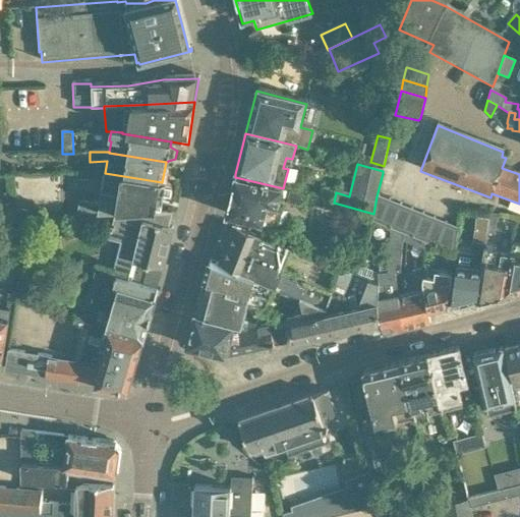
[(166,182),(162,182),(105,173),(100,206),(79,202),(77,216),(156,213),(158,202),(163,203),(163,198),(165,199),(171,197),(172,189),(166,185),(166,182)]
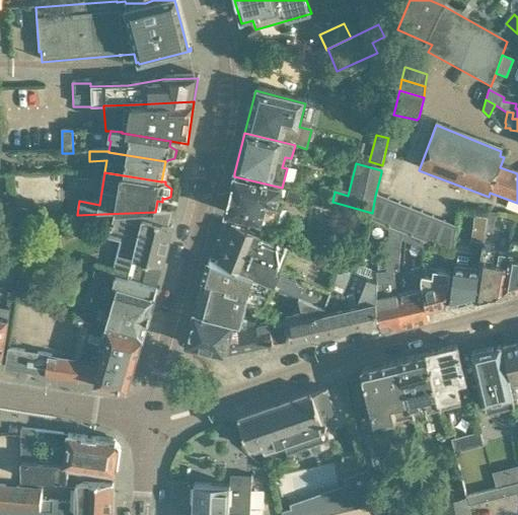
[(282,188),(234,176),(232,187),(231,189),(232,189),(228,204),(228,206),(227,205),(225,215),(278,228),(282,209),(277,208),(282,188)]
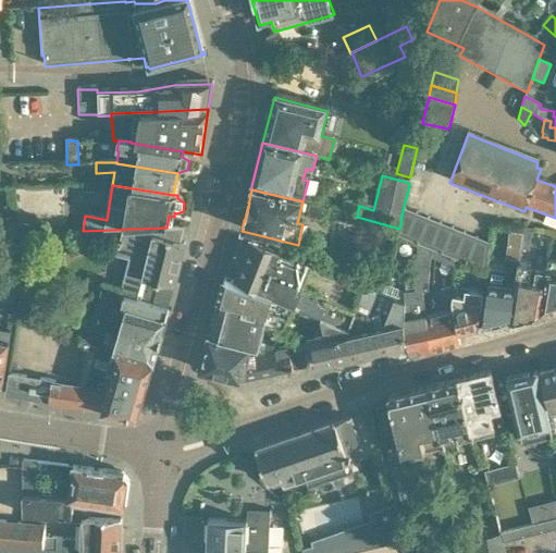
[(490,245),(417,216),(403,210),(399,229),(397,237),(418,245),(431,250),(461,262),(486,272),(490,245)]
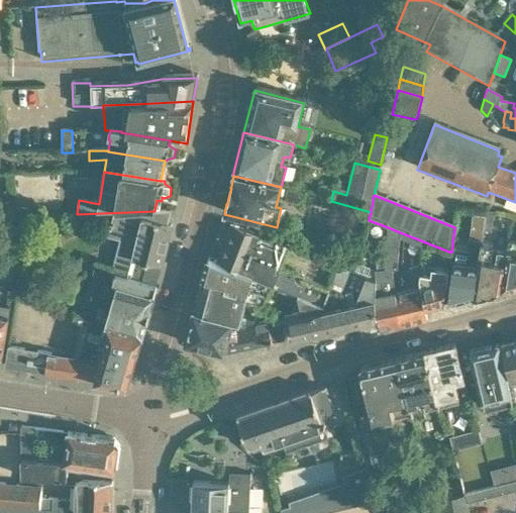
[(167,227),(170,214),(171,213),(114,216),(112,223),(110,223),(106,238),(119,241),(112,270),(96,265),(95,271),(156,288),(162,269),(171,228),(167,227)]
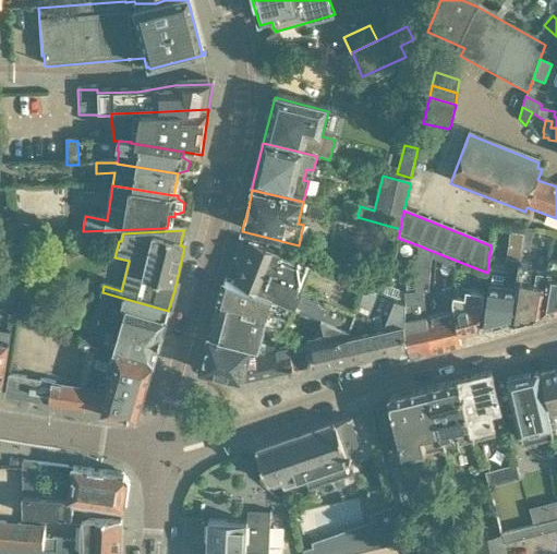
[(522,243),(521,250),(530,251),(532,232),(523,231),(522,243)]
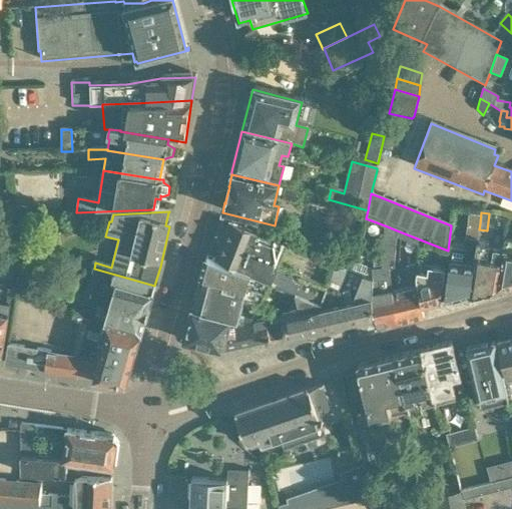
[(466,238),(478,240),(479,229),(480,223),(468,221),(466,238)]
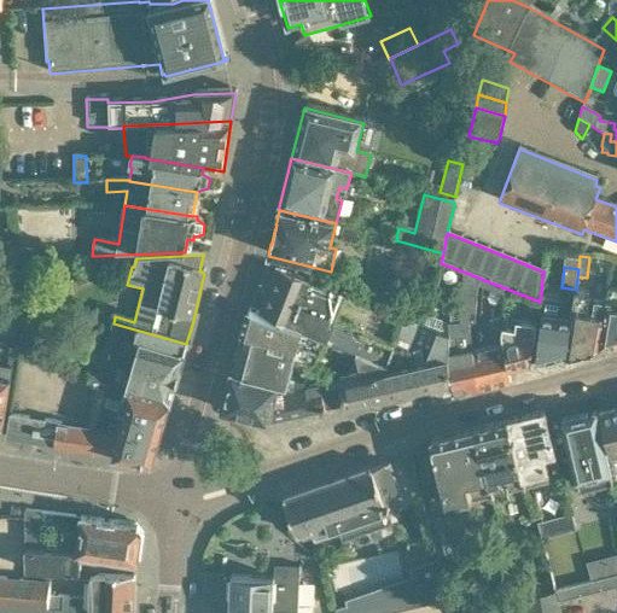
[(278,270),(260,316),(300,331),(325,343),(356,356),(356,357),(383,371),(394,348),(362,336),(362,334),(360,332),(358,331),(355,331),(335,322),(345,297),(278,270)]
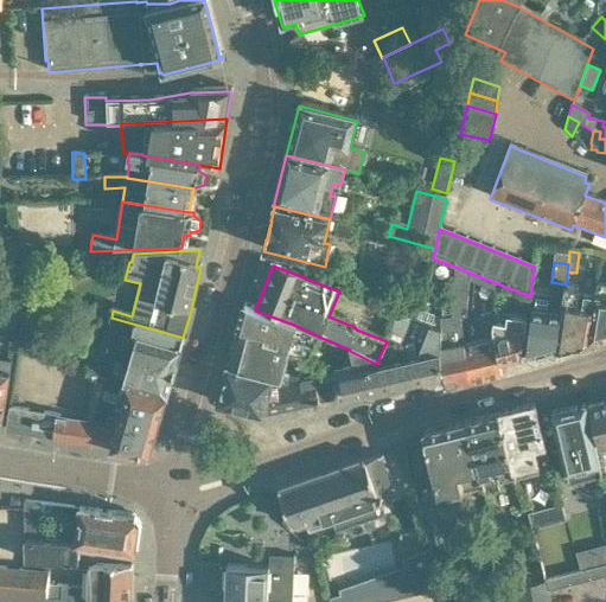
[(467,302),(470,282),(470,273),(455,267),(452,319),(441,320),(441,331),(438,360),(441,377),(445,391),(470,385),(460,347),(463,331),(460,320),(467,319),(467,302)]
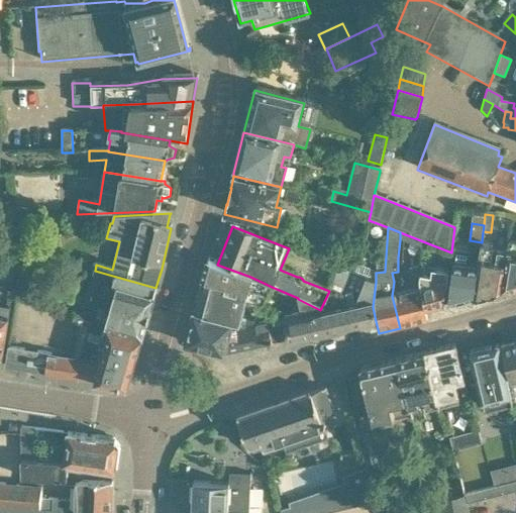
[(425,250),(428,243),(400,232),(400,240),(425,250)]
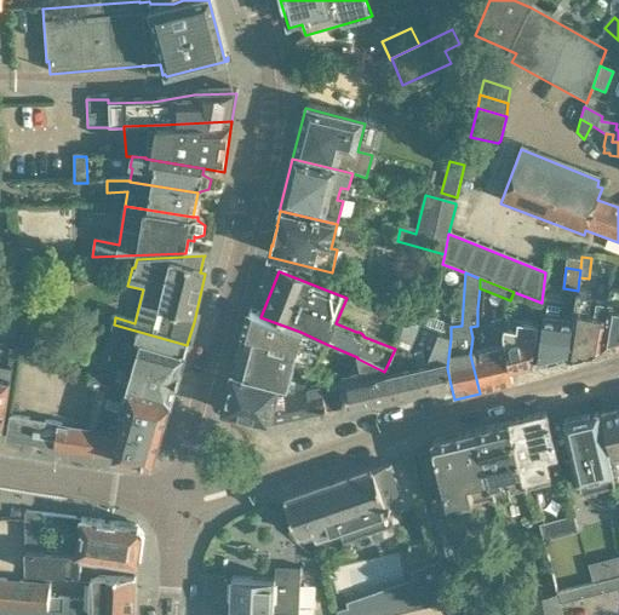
[(568,358),(577,294),(578,291),(563,288),(561,288),(560,306),(543,304),(537,366),(568,358)]
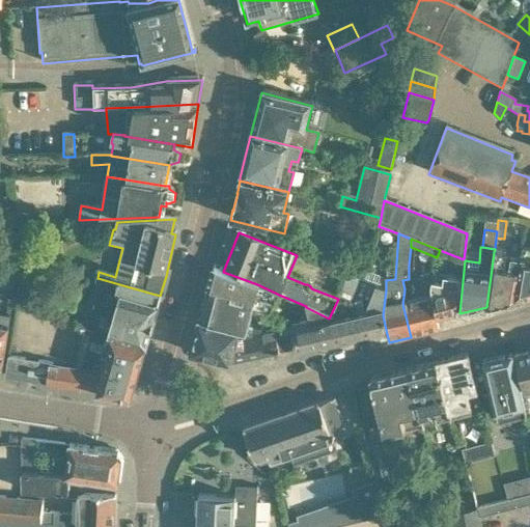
[(529,249),(523,248),(520,260),(514,301),(529,297),(529,249)]
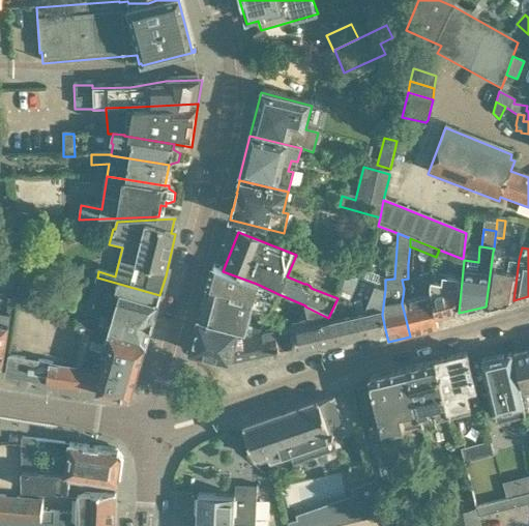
[(513,300),(519,260),(509,259),(504,259),(505,254),(493,252),(486,307),(513,300)]
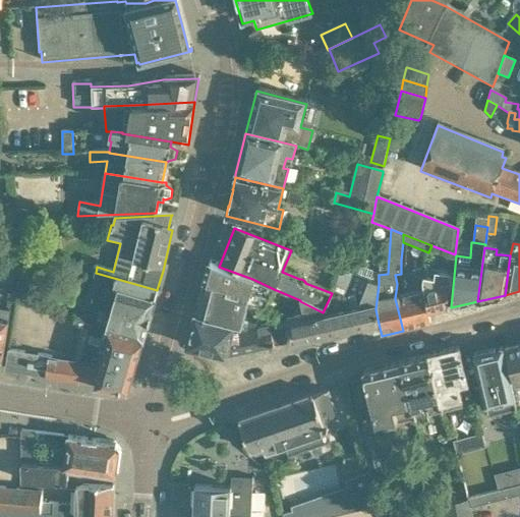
[(442,250),(429,251),(431,268),(444,267),(442,250)]
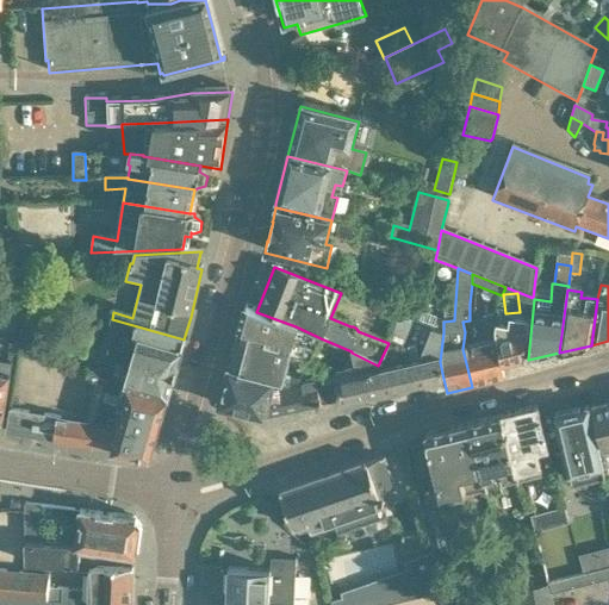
[(296,326),(256,312),(244,307),(238,330),(316,350),(321,338),(296,326)]
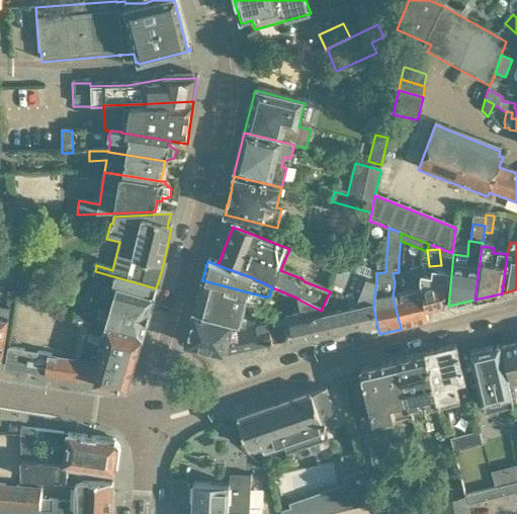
[(373,308),(376,282),(339,268),(330,291),(321,311),(323,312),(322,315),(326,333),(376,322),(373,308)]
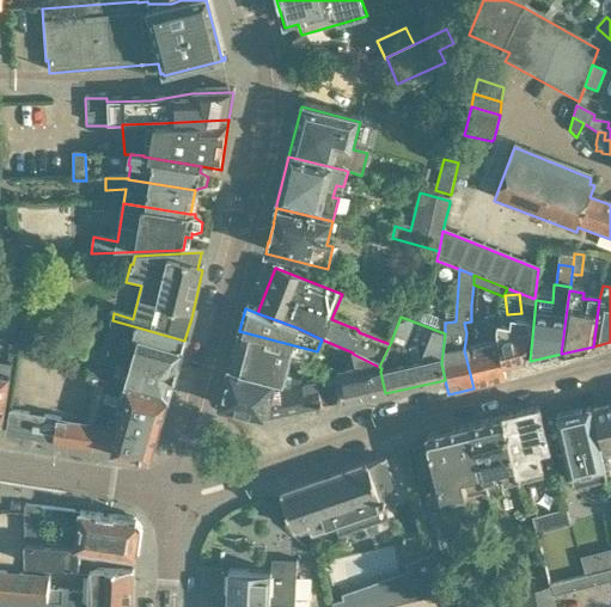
[(496,325),(498,326),(499,317),(483,320),(488,344),(468,348),(466,333),(464,350),(474,388),(506,381),(502,367),(499,349),(496,330),(496,325)]
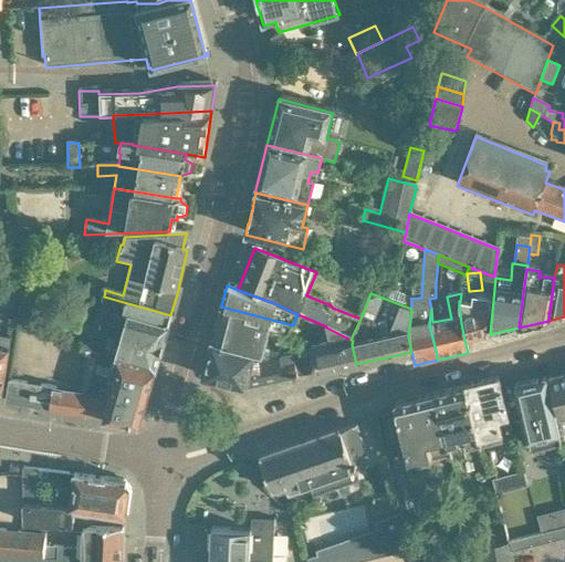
[(485,335),(489,298),(473,295),(472,303),(460,302),(459,301),(459,305),(461,323),(464,340),(485,335)]
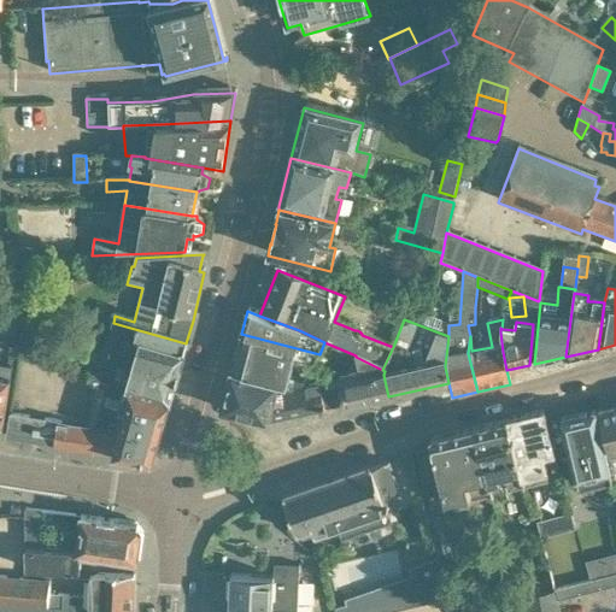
[(104,352),(97,380),(99,381),(99,382),(169,402),(177,374),(187,345),(186,343),(113,323),(104,352)]
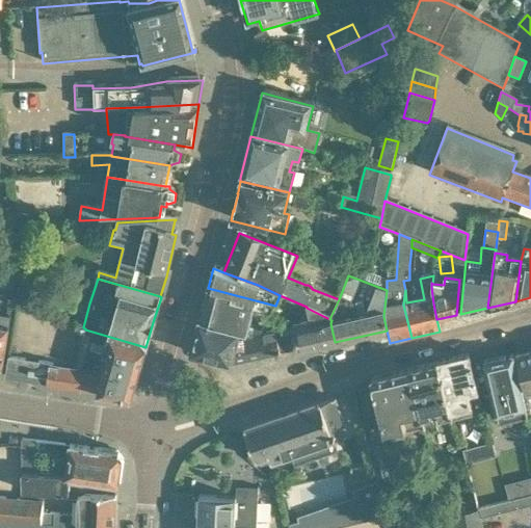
[(269,318),(275,306),(208,288),(198,323),(259,337),(260,336),(262,332),(248,327),(253,314),(269,318)]
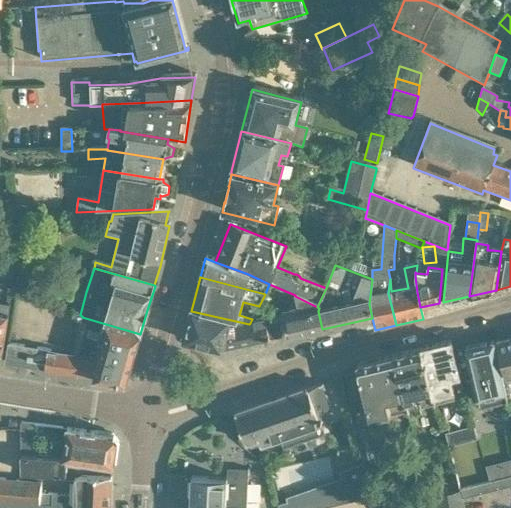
[(319,308),(317,307),(295,296),(298,310),(279,314),(280,320),(275,321),(274,318),(273,318),(278,339),(322,329),(318,311),(319,308)]
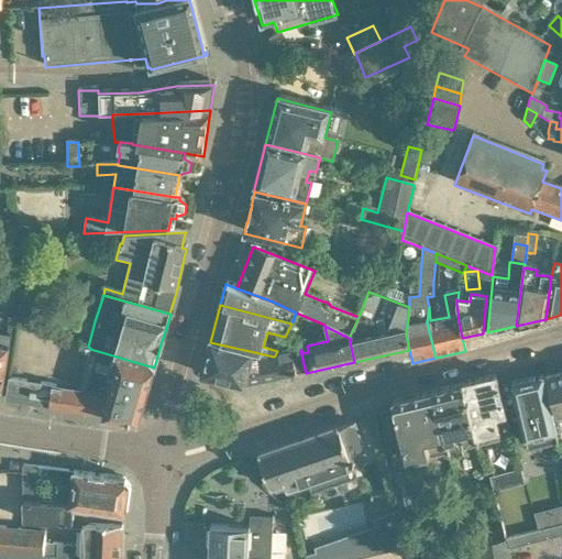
[(0,390),(1,391),(10,337),(0,335),(0,390)]
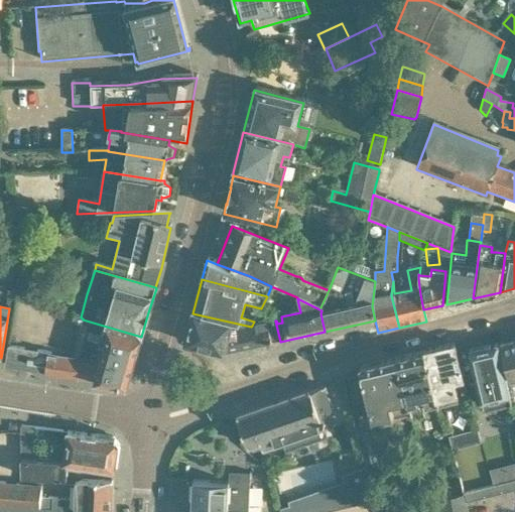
[(265,323),(252,326),(251,327),(192,313),(185,340),(189,347),(222,356),(270,345),(265,323)]
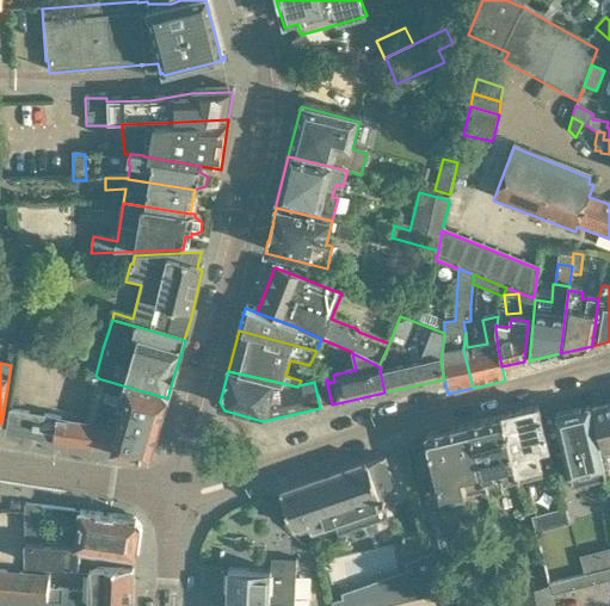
[(158,433),(167,399),(98,378),(88,425),(44,418),(41,441),(114,453),(149,459),(158,433)]
